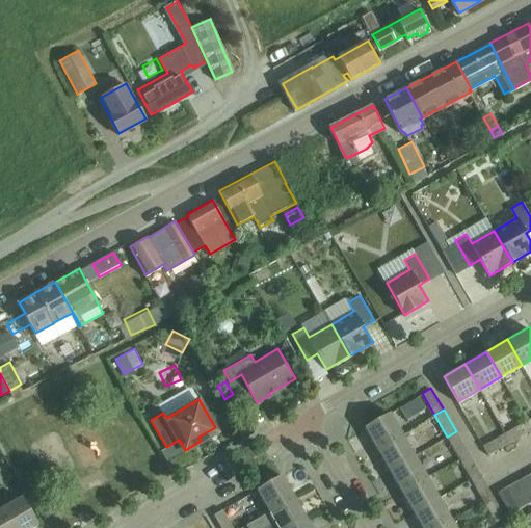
[(365,426),(377,448),(403,433),(390,412),(365,426)]
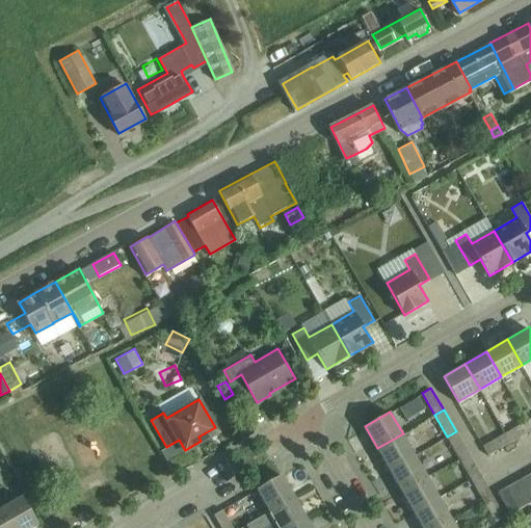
[(530,426),(526,420),(504,431),(509,441),(530,429),(530,426)]
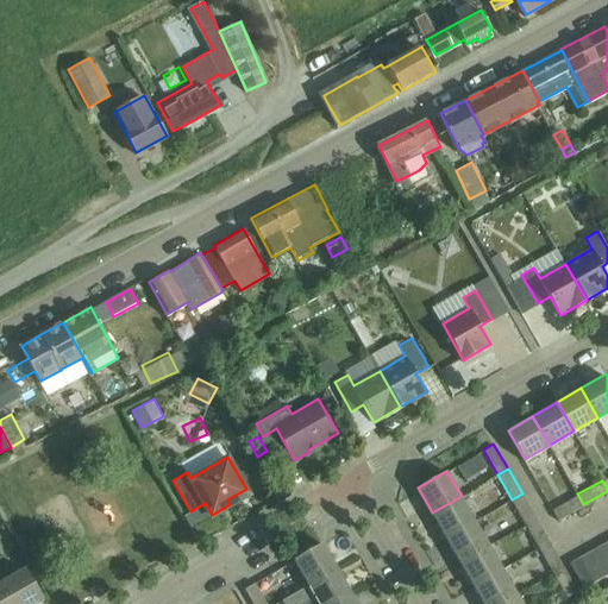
[(522,494),(512,499),(526,523),(536,517),(522,494)]
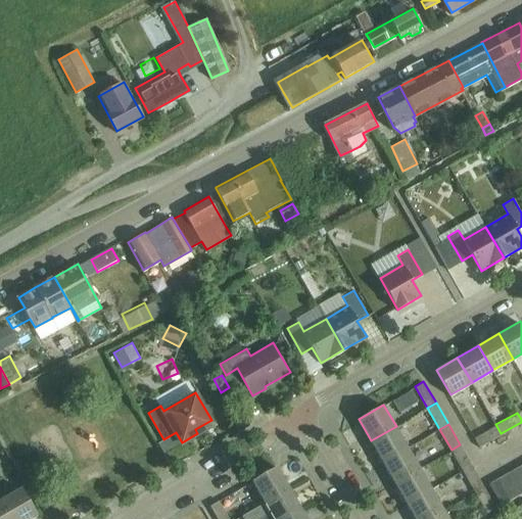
[(501,433),(495,424),(475,436),(480,445),(501,433)]
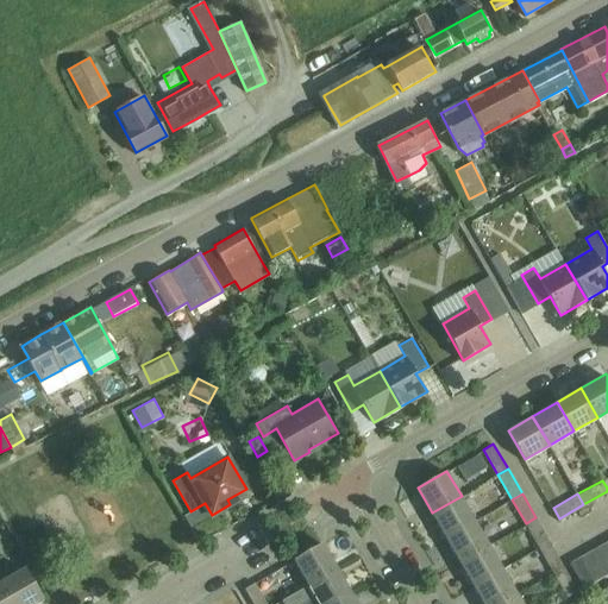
[(432,513),(446,536),(475,520),(462,496),(432,513)]
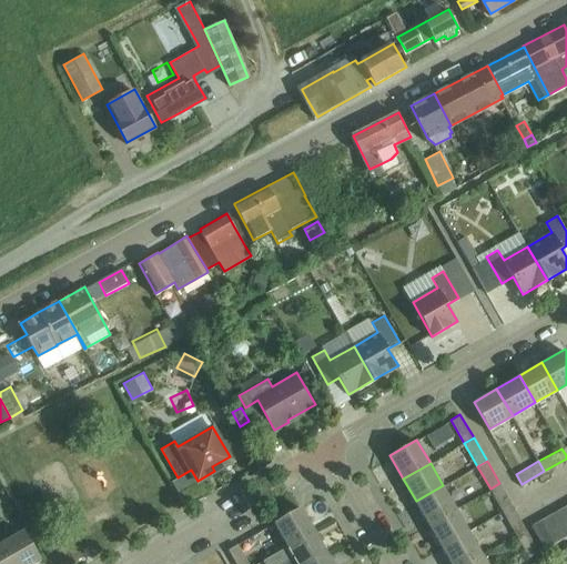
[(499,483),(490,489),(503,511),(513,505),(499,483)]
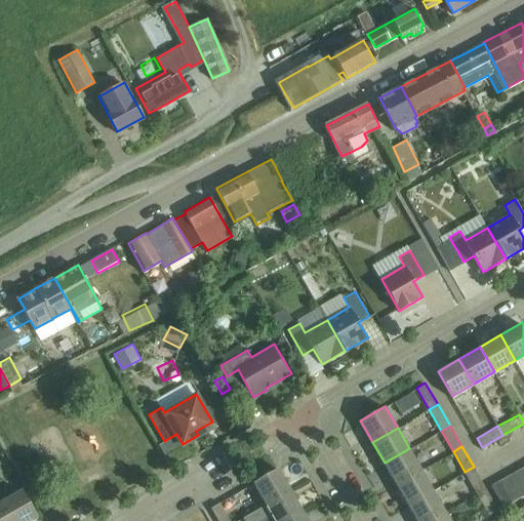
[(385,463),(397,484),(421,469),(409,448),(385,463)]
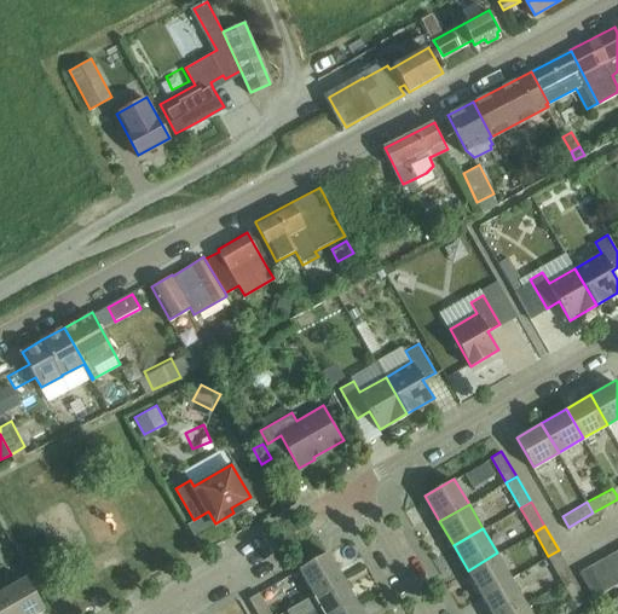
[(605,556),(617,579),(617,549),(605,556)]
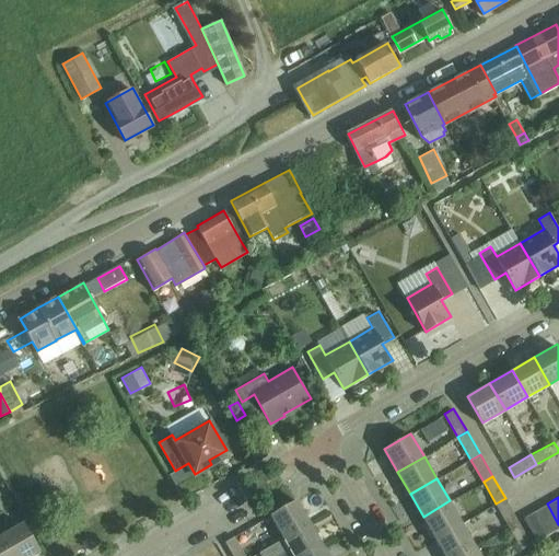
[(505,498),(496,504),(509,525),(519,520),(505,498)]
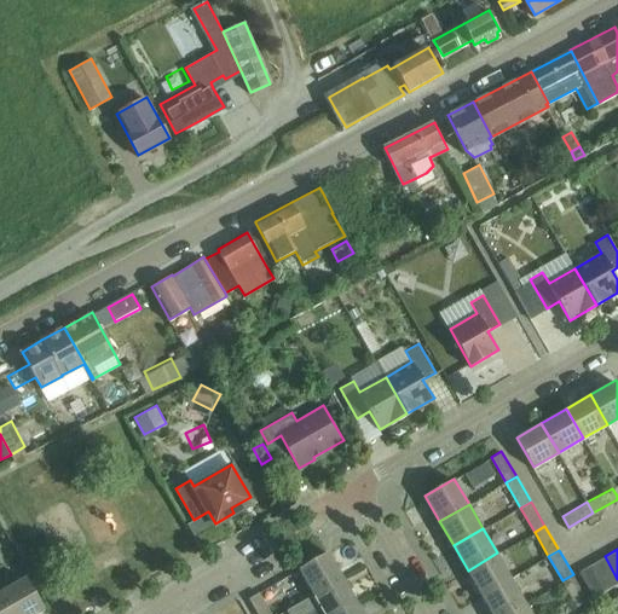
[(299,568),(313,594),(344,577),(328,551),(299,568)]
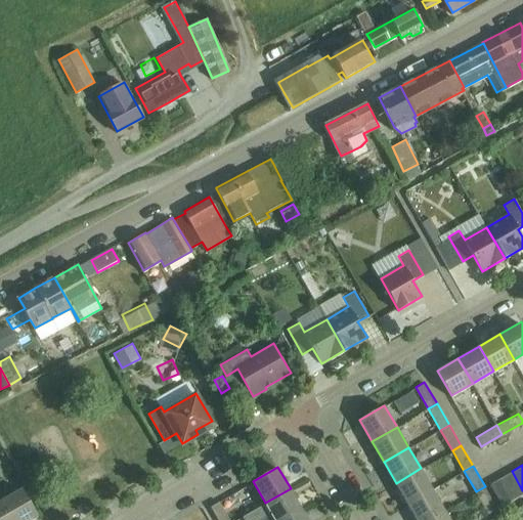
[(396,483),(407,504),(433,489),(421,468),(396,483)]
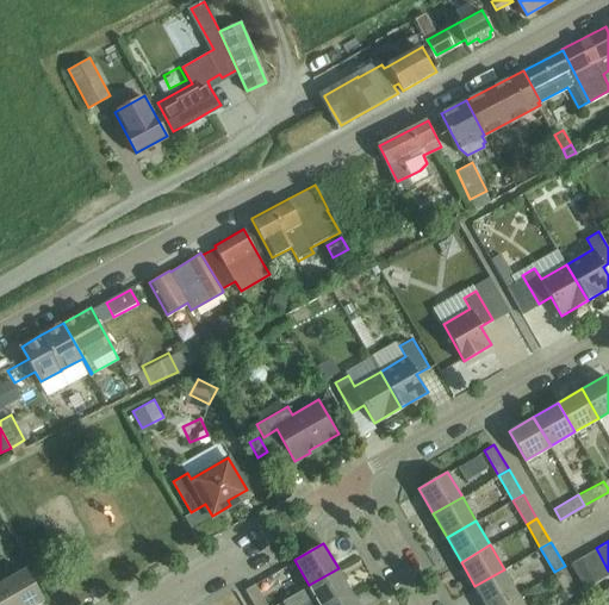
[(583,555),(598,580),(608,574),(608,571),(596,548),(583,555)]
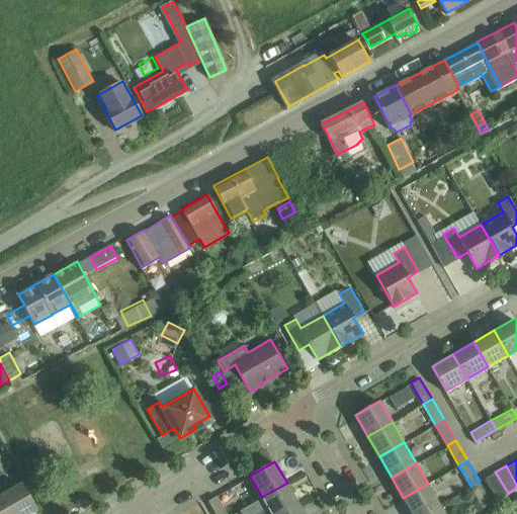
[(508,493),(495,472),(485,478),(497,499),(508,493)]
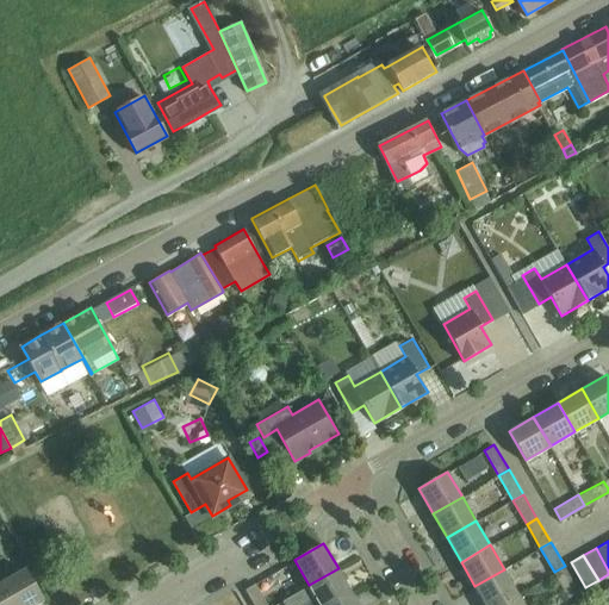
[(565,566),(554,572),(569,597),(579,591),(565,566)]
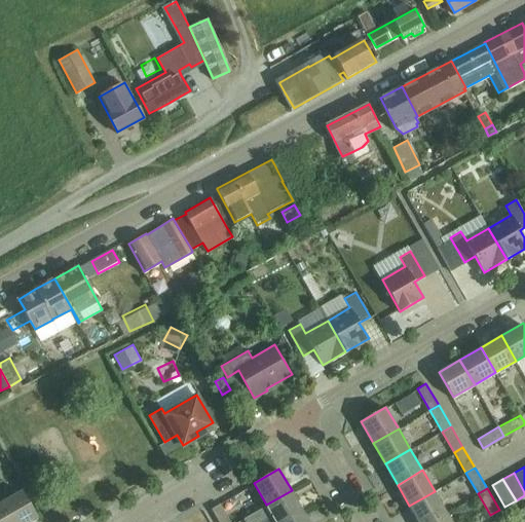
[(22,490),(0,502),(0,505),(9,521),(30,521),(38,518),(22,490)]
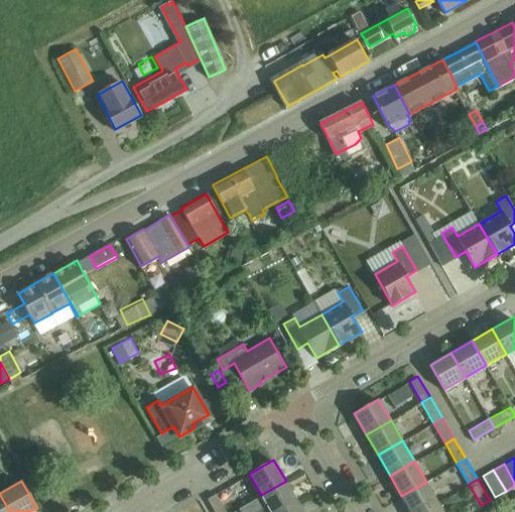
[(254,511),(267,505),(271,511),(278,511),(297,501),(286,481),(261,495),(239,508),(241,511),(254,511)]
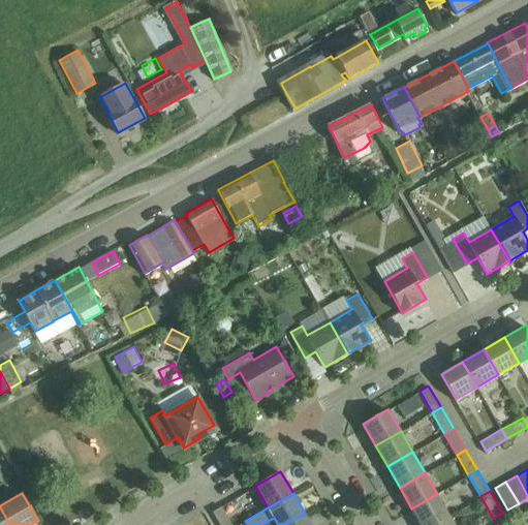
[(411,508),(421,524),(430,524),(448,515),(437,494),(411,508)]
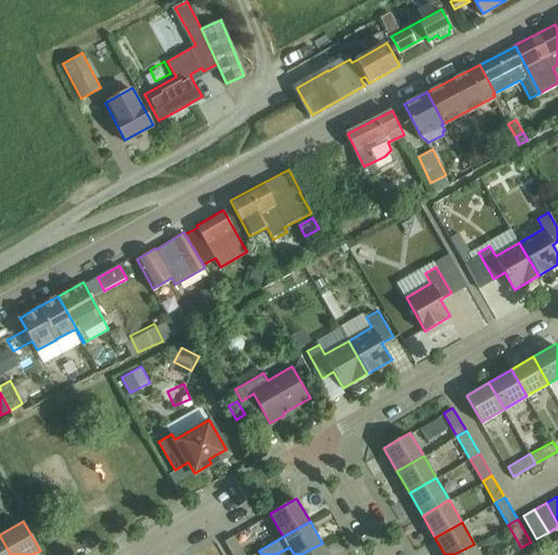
[(234,554),(246,554),(234,534),(225,540),(234,554)]
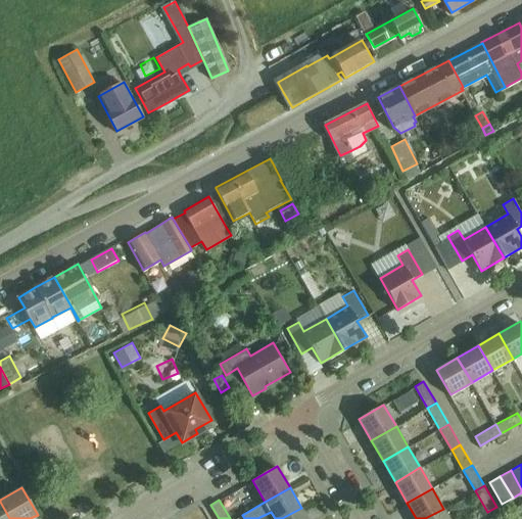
[(9,518),(0,502),(0,518),(9,518)]
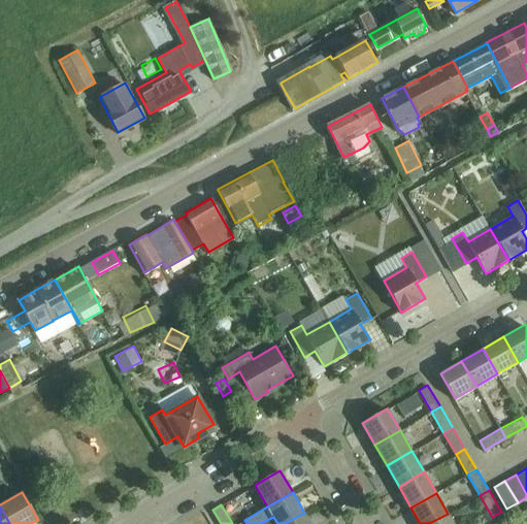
[(285,523),(310,523),(304,513),(285,523)]
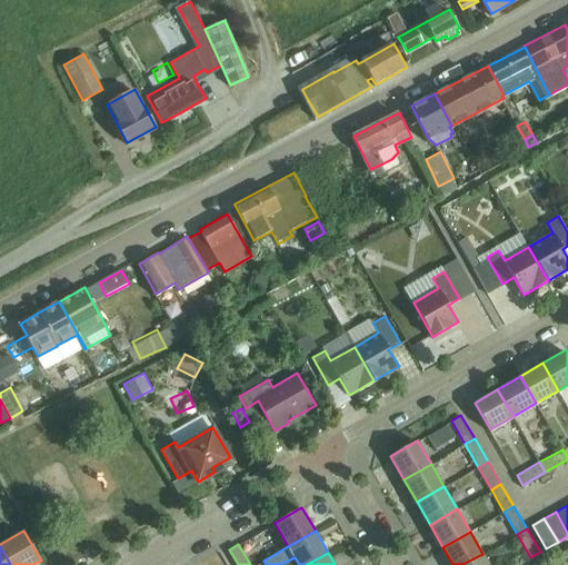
[(489,564),(482,554),(462,564),(489,564)]
